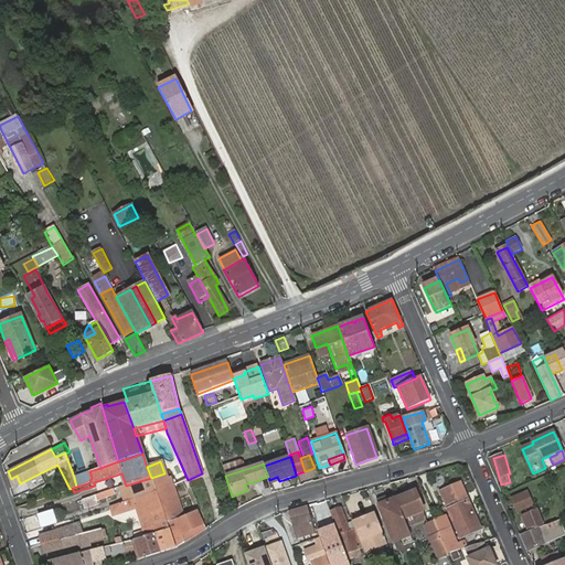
[(74,477),(76,487),(89,482),(92,478),(89,471),(74,477)]
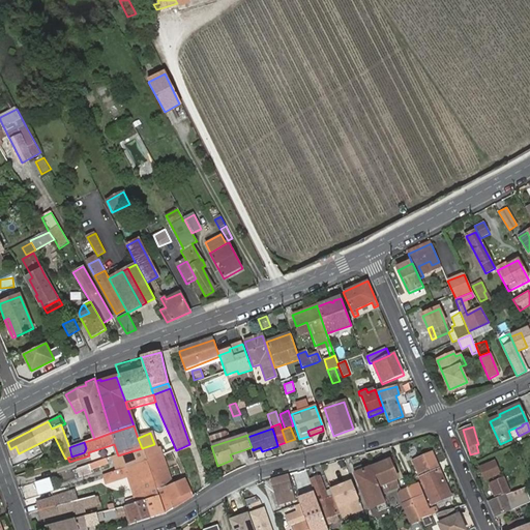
[(142,448),(147,462),(153,481),(158,497),(165,513),(192,497),(185,480),(174,484),(163,455),(158,457),(158,454),(160,453),(159,447),(156,448),(154,444),(142,448)]
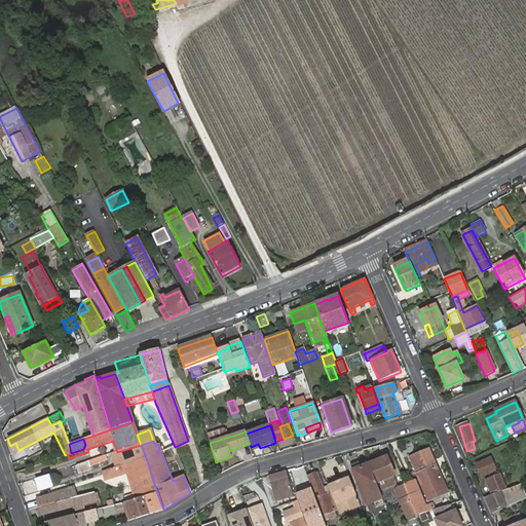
[(117,452),(111,454),(115,467),(121,466),(146,458),(141,445),(117,452)]
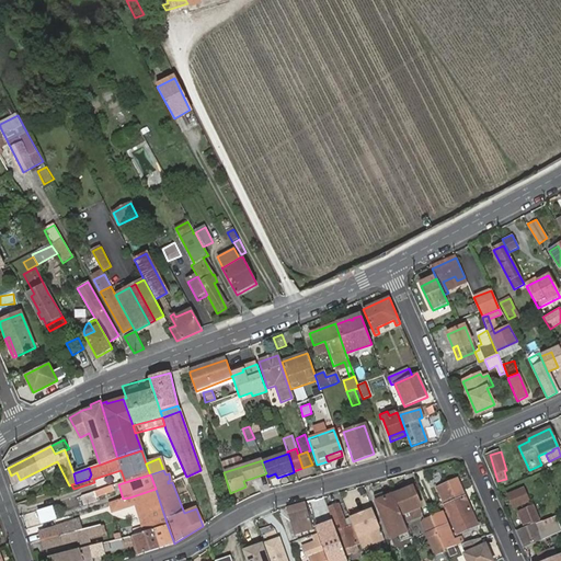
[(457,535),(477,525),(457,480),(437,489),(457,535)]
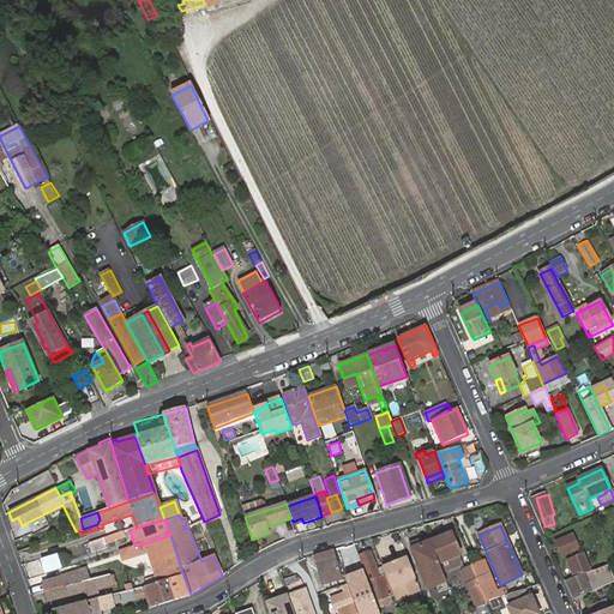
[(124,533),(103,539),(106,545),(126,537),(124,533)]
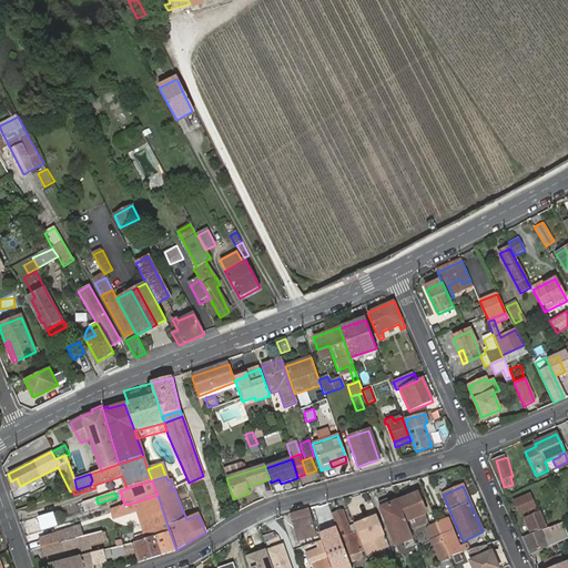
[(514,500),(519,514),(535,507),(529,494),(514,500)]
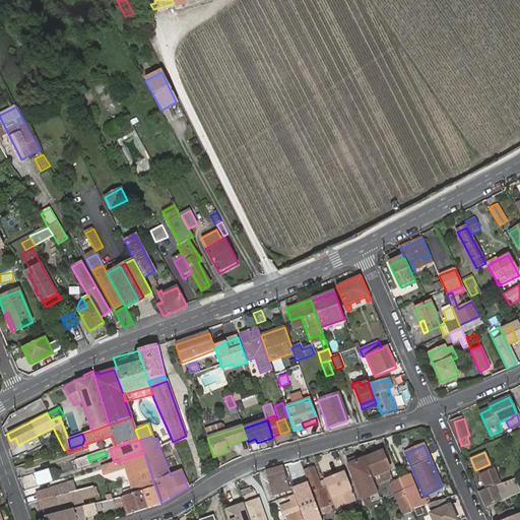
[(120,461),(103,466),(105,473),(126,467),(130,478),(150,472),(144,453),(120,461)]
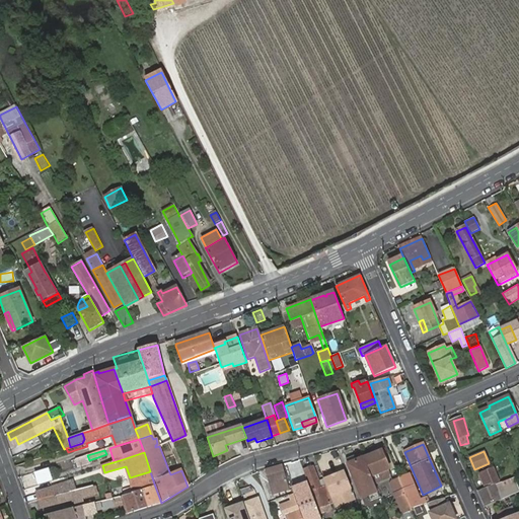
[(373,454),(364,458),(371,475),(379,473),(381,478),(389,475),(387,469),(388,468),(383,454),(375,458),(373,454)]
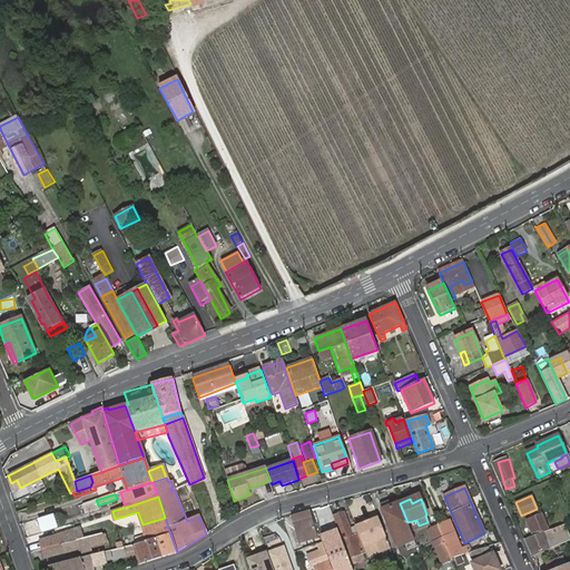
[(98,505),(96,500),(82,504),(85,513),(99,510),(98,505)]
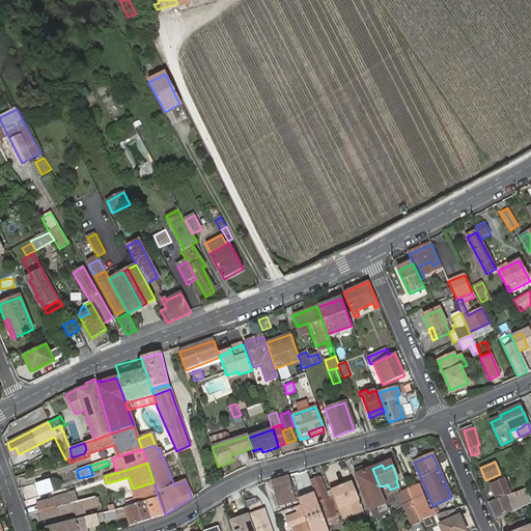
[(380,486),(372,469),(356,475),(368,506),(385,500),(380,486)]
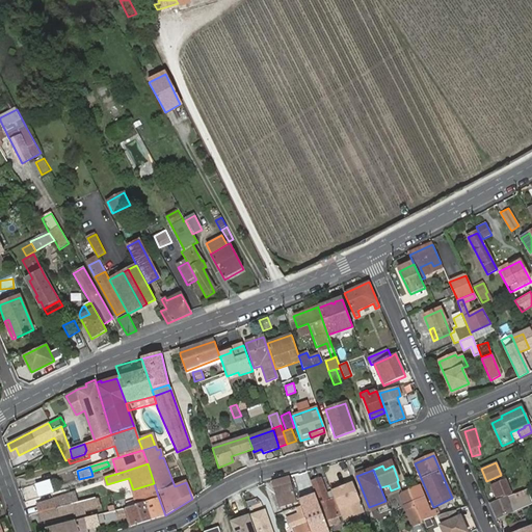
[(288,477),(270,482),(278,507),(292,503),(293,505),(296,504),(288,477)]
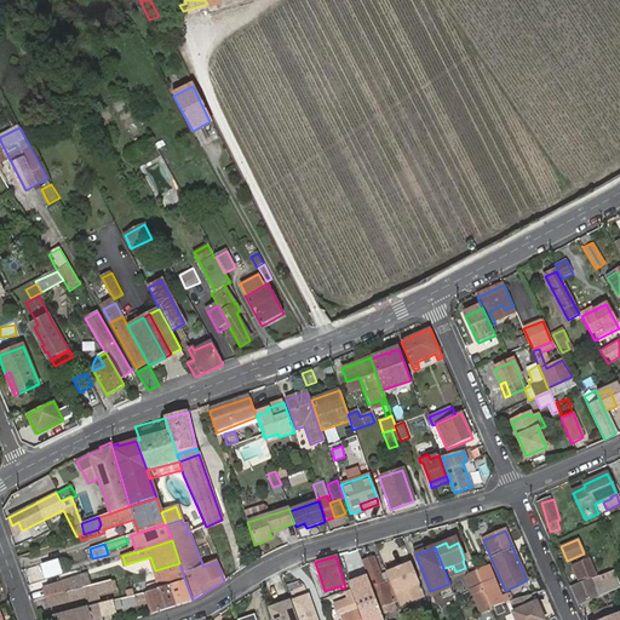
[(400,609),(388,579),(383,580),(373,557),(361,562),(367,575),(382,615),(400,609)]
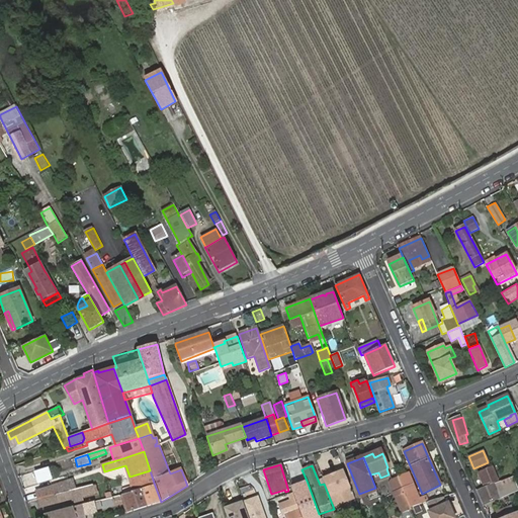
[(486,486),(498,481),(492,466),(481,471),(486,486)]
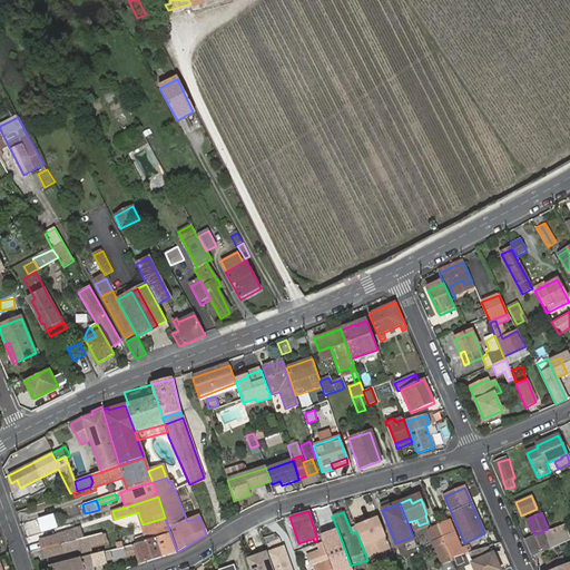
[(53,514),(38,519),(42,532),(58,528),(53,514)]
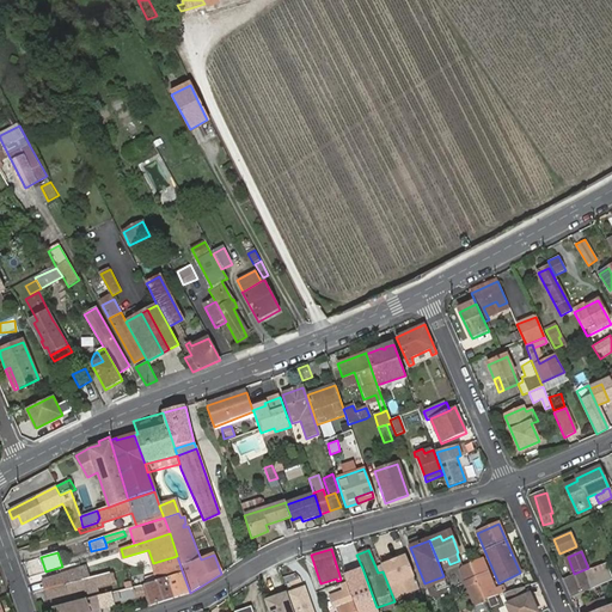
[(177,556),(153,563),(159,581),(183,574),(177,556)]
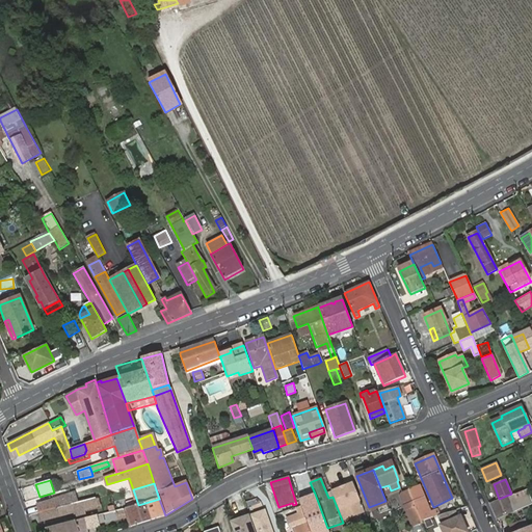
[(352,483),(330,491),(333,497),(343,523),(365,512),(352,483)]
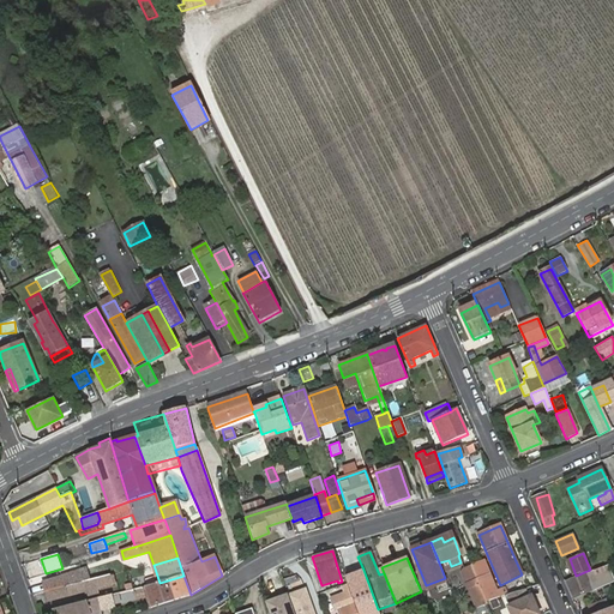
[(482,563),(473,566),(473,567),(487,601),(498,597),(482,563)]
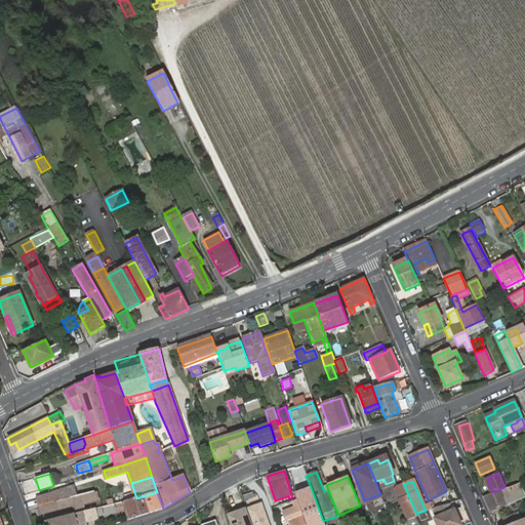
[(131,483),(123,485),(124,489),(127,489),(127,492),(130,491),(132,499),(136,498),(131,483)]
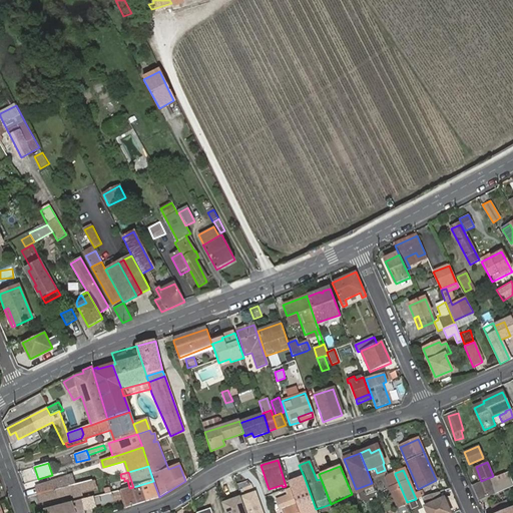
[(472,485),(478,499),(512,485),(507,473),(482,483),(481,481),(472,485)]
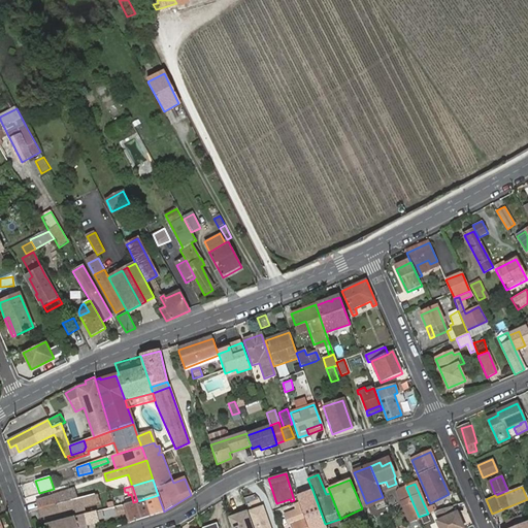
[(419,517),(406,488),(396,492),(409,524),(420,520),(419,517)]
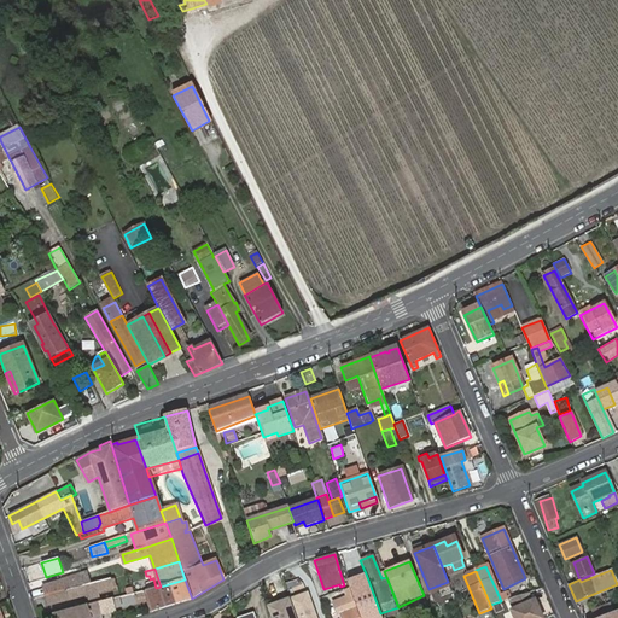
[(366,573),(347,581),(360,617),(382,617),(380,613),(366,573)]
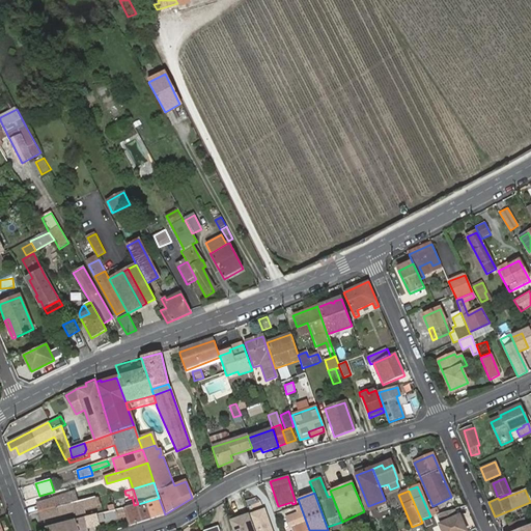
[(36,504),(39,511),(43,511),(58,507),(74,503),(71,496),(62,498),(62,496),(36,504)]
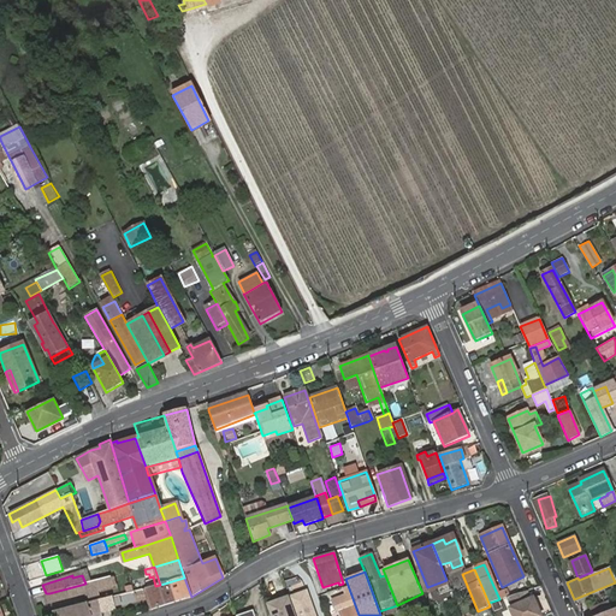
[(49,593),(46,593),(48,603),(87,592),(90,603),(99,600),(96,591),(117,585),(114,576),(86,584),(67,588),(49,593)]
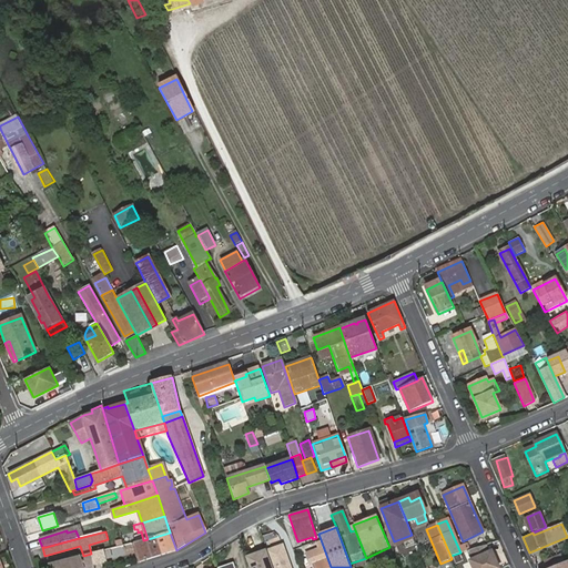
[(133,544),(139,563),(176,550),(170,533),(148,539),(143,540),(133,544)]
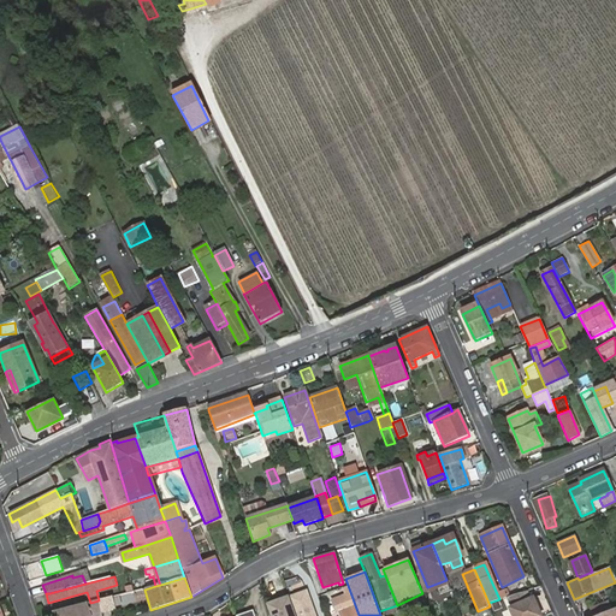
[(428,591),(448,582),(446,580),(427,587),(428,591)]
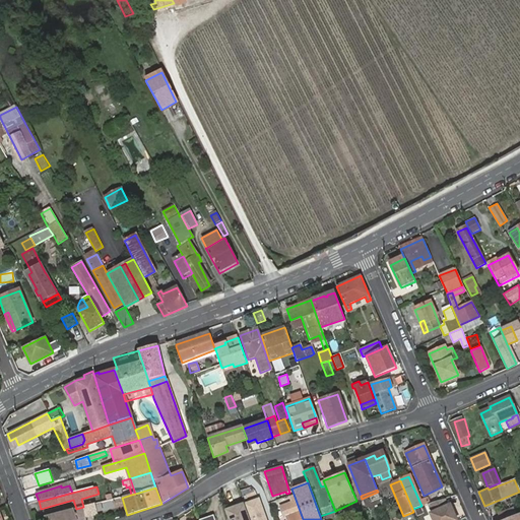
[(302,519),(296,502),(294,496),(289,497),(291,503),(279,507),(283,517),(287,516),(288,519),(302,519)]
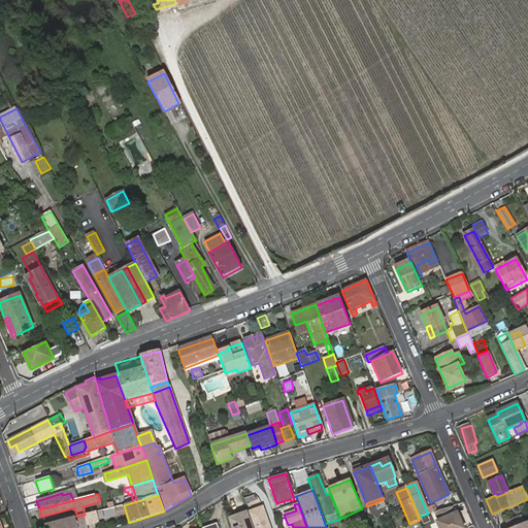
[(455,505),(436,513),(440,522),(437,523),(439,527),(467,527),(459,508),(457,509),(455,505)]
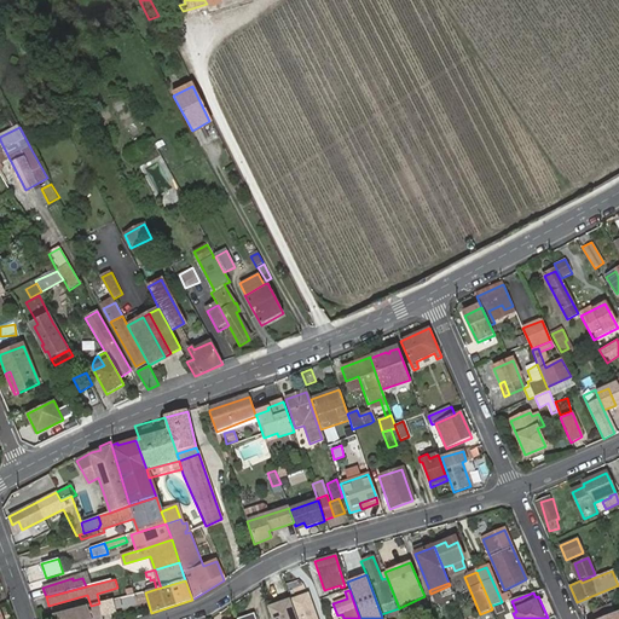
[(318,618),(308,594),(293,600),(299,618),(318,618)]
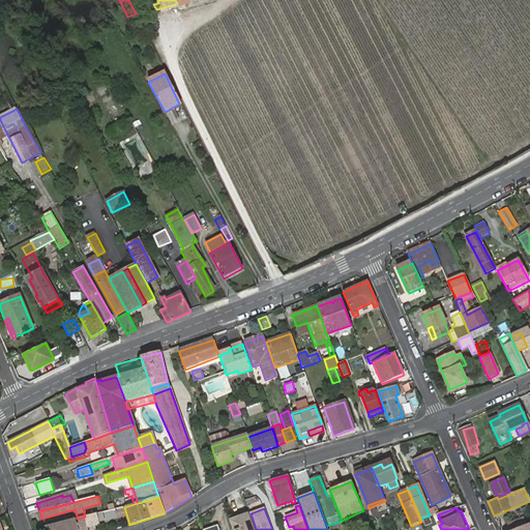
[(245,516),(231,521),(233,529),(256,529),(251,513),(245,516)]
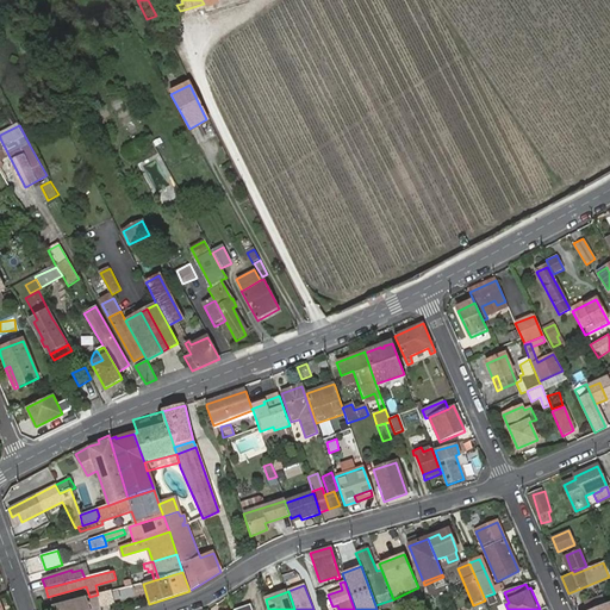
[(89,597),(54,605),(54,609),(94,609),(100,609),(98,595),(89,597)]
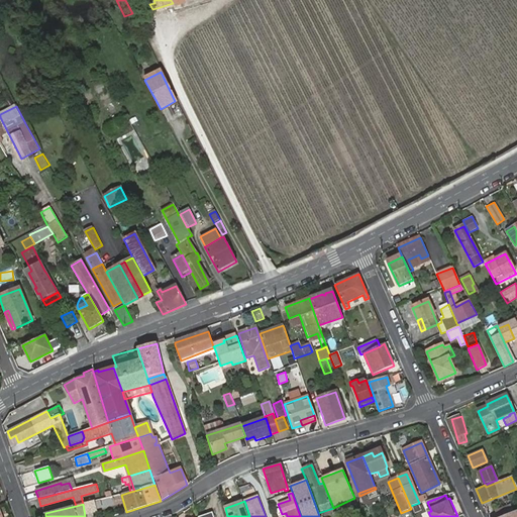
[(496,511),(499,516),(512,511),(509,506),(496,511)]
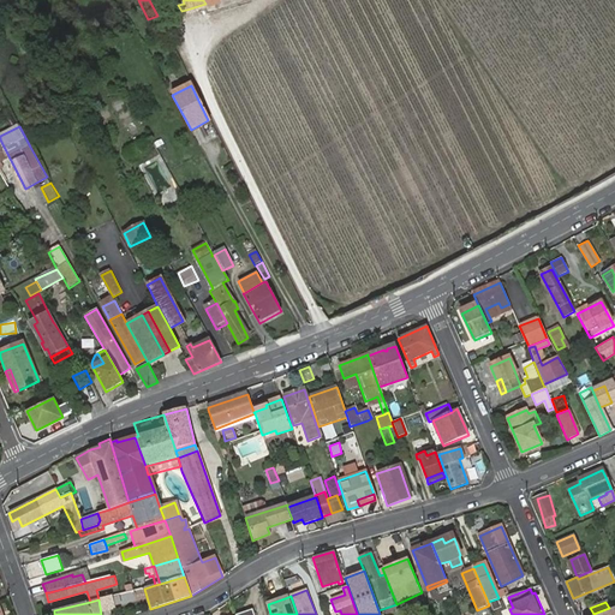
[(109,614),(107,603),(100,605),(101,614),(109,614)]
